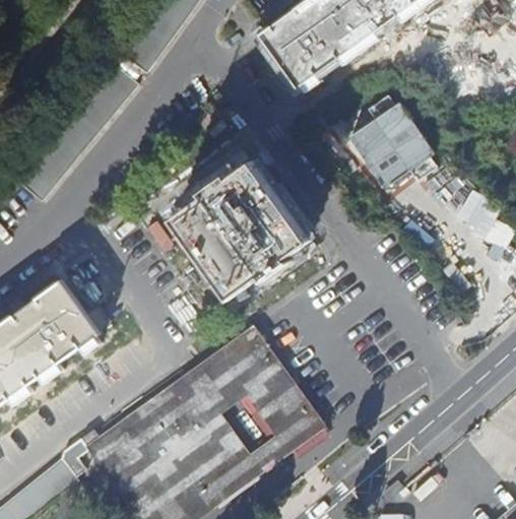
[(165,0),(124,56),(145,72),(198,0),(165,0)]
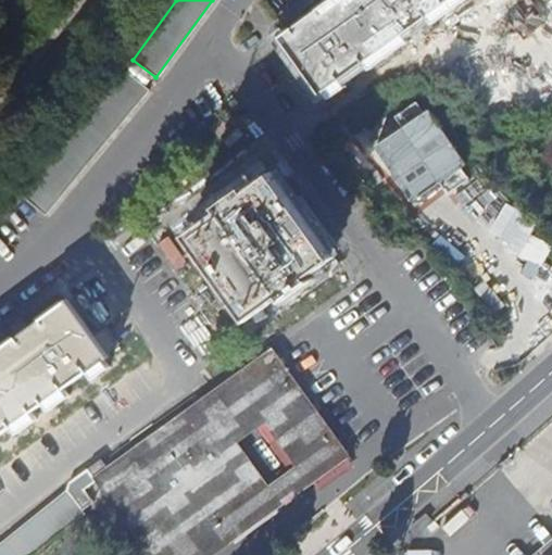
[(325,0),(295,23),(275,36),(316,93),(446,0),(325,0)]
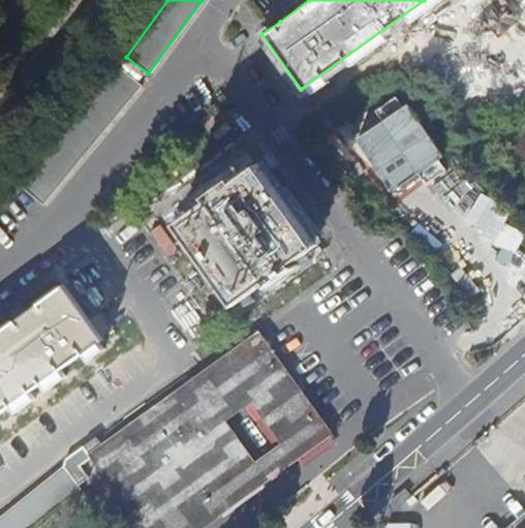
[(139,86),(119,70),(20,190),(39,207),(40,208),(139,86)]
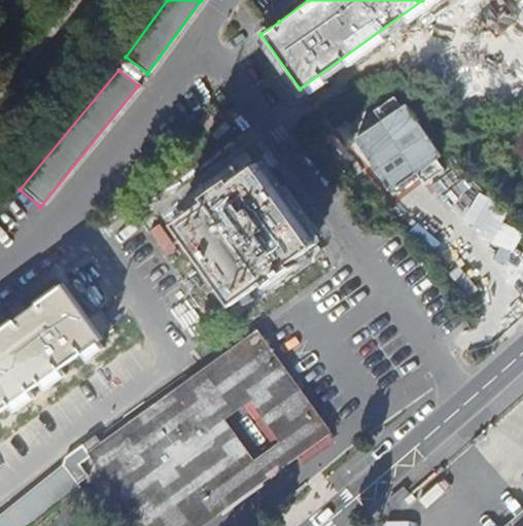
[(177,219),(233,300),(265,278),(268,283),(295,265),(291,258),(313,244),(282,202),(255,164),(235,178),(231,174),(204,193),(207,198),(177,219)]
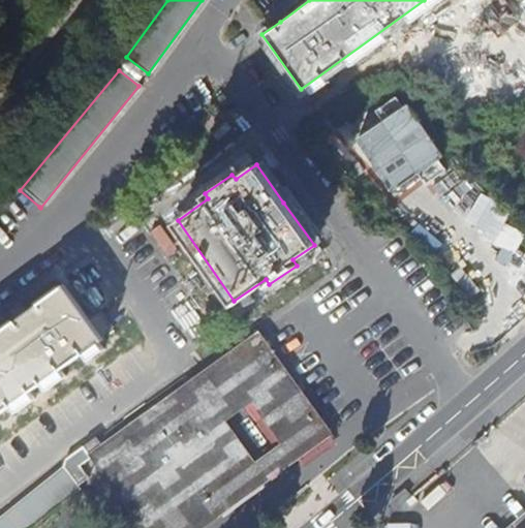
[(0,409),(100,337),(97,332),(87,317),(63,284),(61,282),(59,283),(24,309),(18,314),(11,318),(0,325),(0,409)]
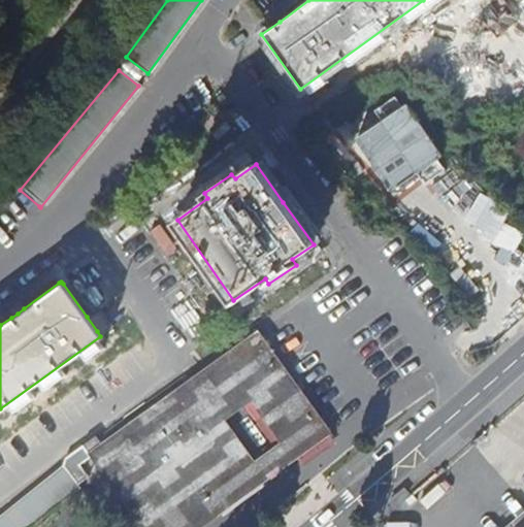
[(90,315),(101,331),(110,325),(101,311),(99,307),(90,315)]
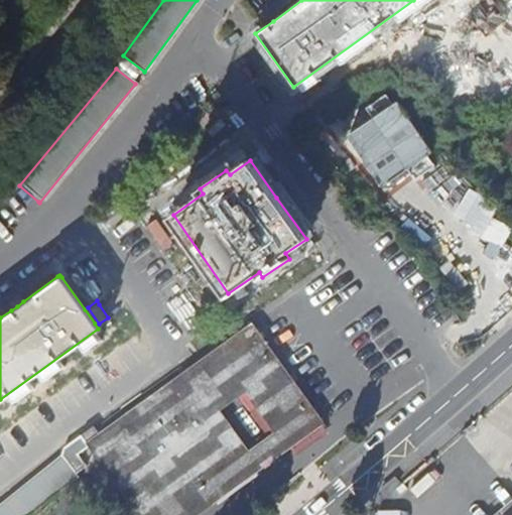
[(108,471),(139,514),(194,514),(325,422),(251,323),(200,359),(173,377),(97,432),(92,426),(81,434),(108,471)]
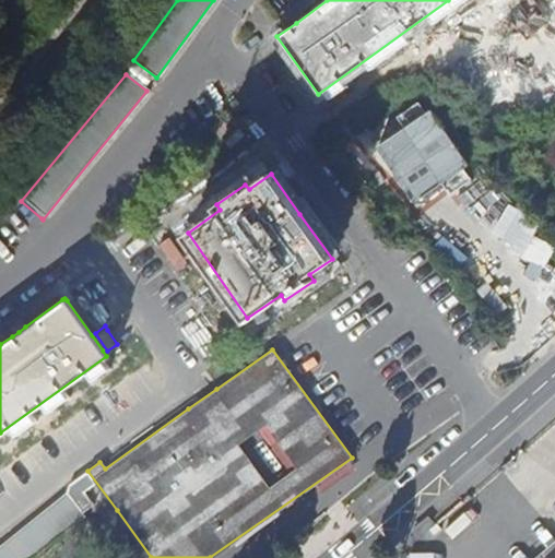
[(0,557),(30,557),(83,515),(63,490),(0,542),(0,557)]
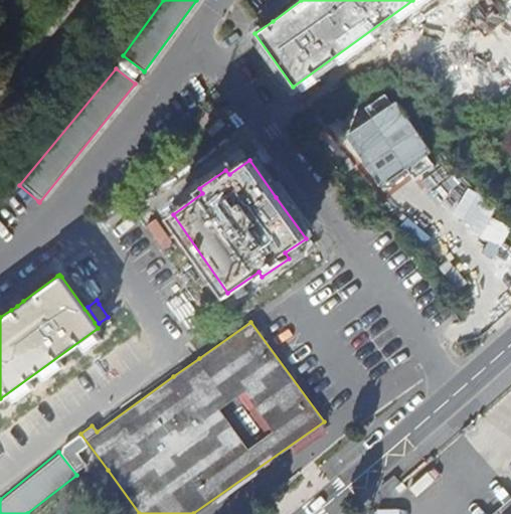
[(389,474),(374,487),(379,493),(394,480),(389,474)]
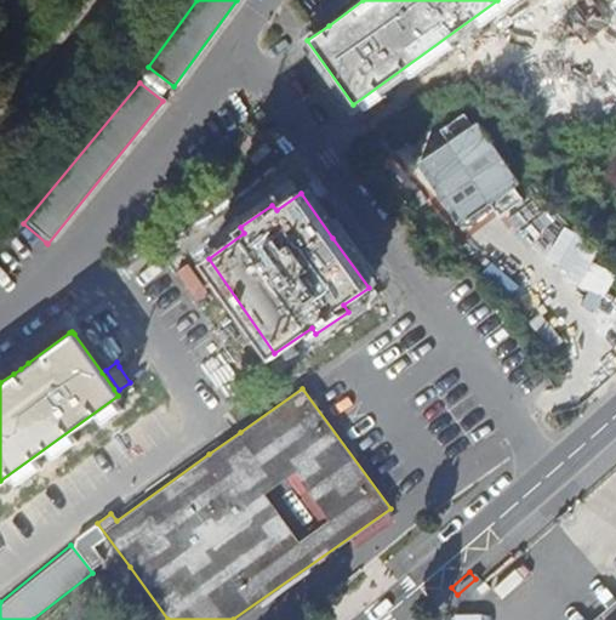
[(615,619),(615,602),(593,619),(615,619)]
